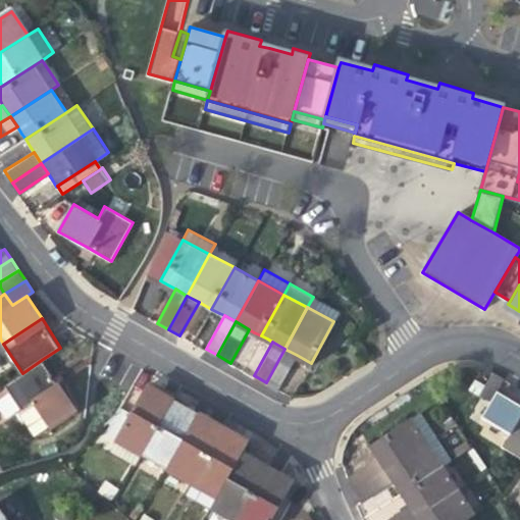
[(297,355),(284,349),(266,382),(278,388),(297,355)]
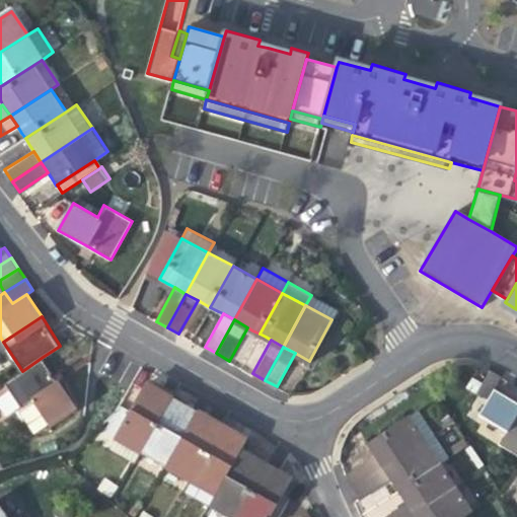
[(14,396),(53,372),(43,357),(22,371),(5,382),(14,396)]
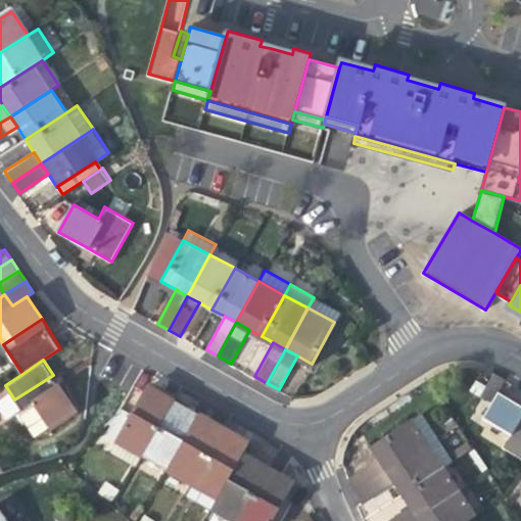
[(53,375),(14,399),(40,436),(78,412),(64,391),(53,375)]
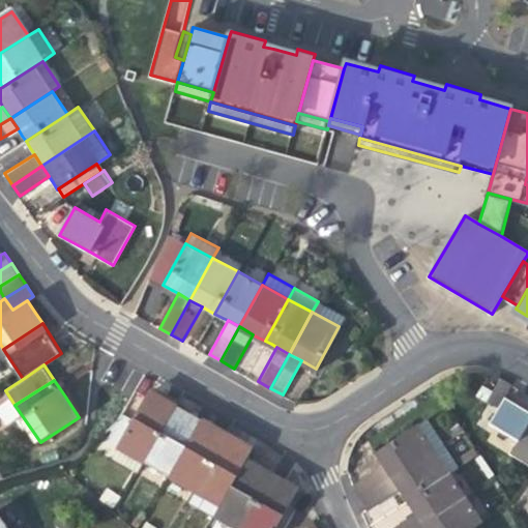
[(489,402),(502,409),(508,399),(516,388),(502,380),(489,402)]
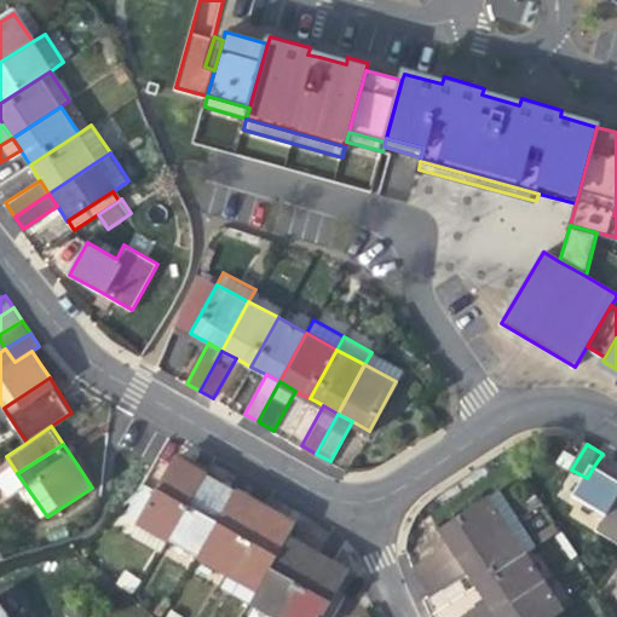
[(126,513),(171,538),(206,474),(191,466),(177,459),(159,491),(143,483),(134,497),(126,513)]
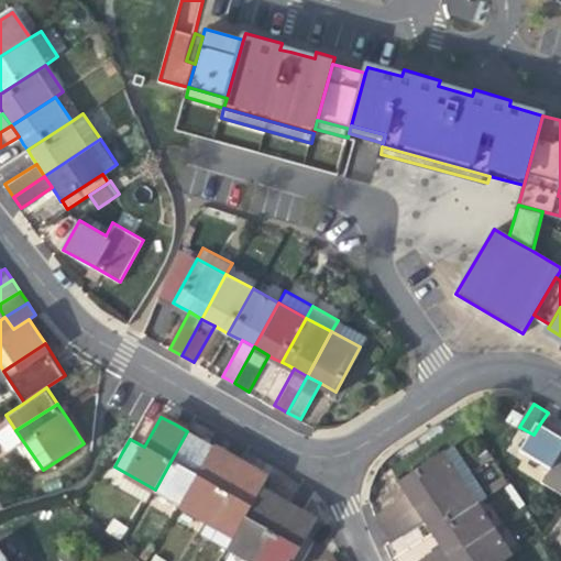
[(551,470),(560,453),(560,436),(540,424),(534,435),(524,452),(551,470)]
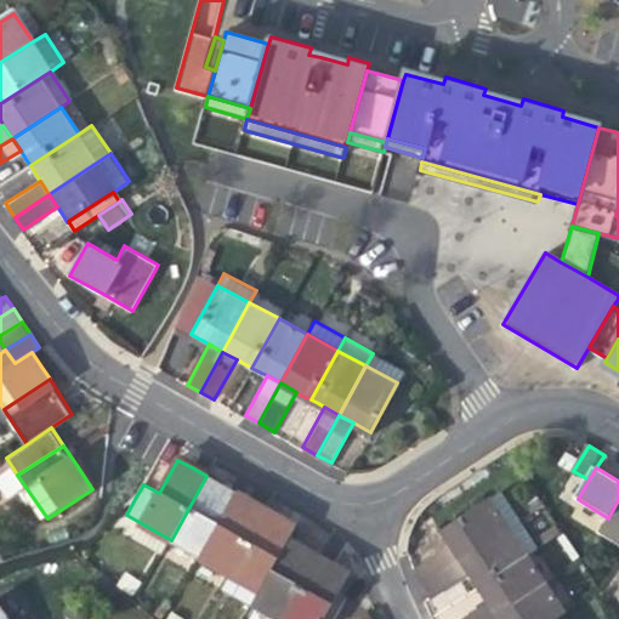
[(171,540),(200,556),(236,492),(223,484),(206,476),(171,540)]
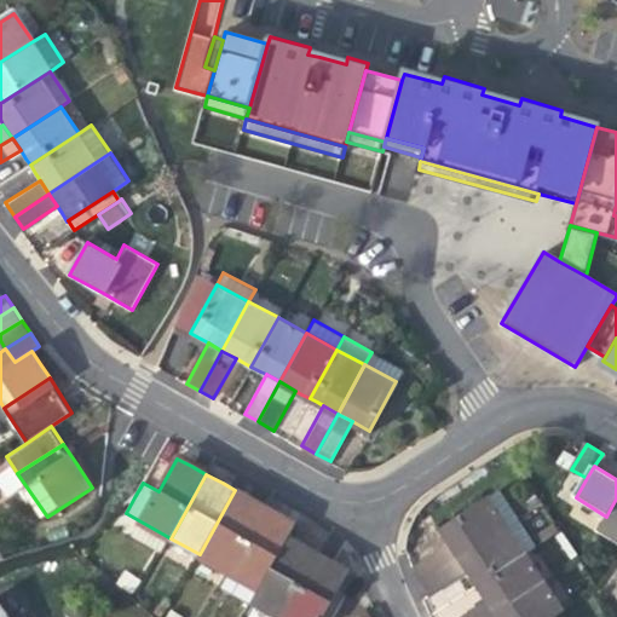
[(200,554),(230,570),(265,506),(252,499),(235,490),(200,554)]
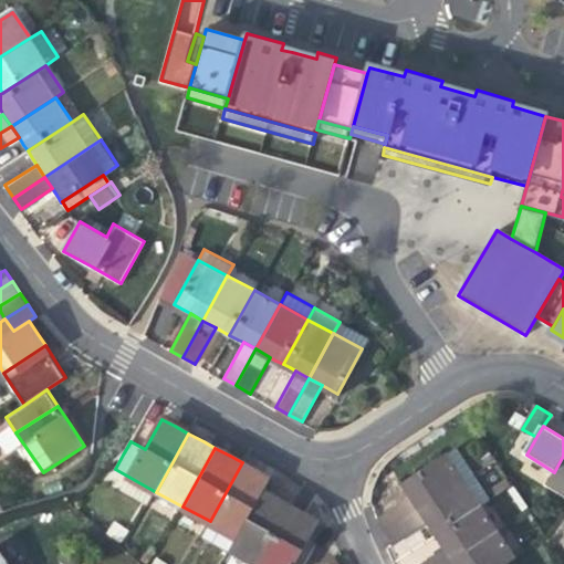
[(415,497),(421,508),(467,478),(450,455),(406,484),(411,492),(415,497)]
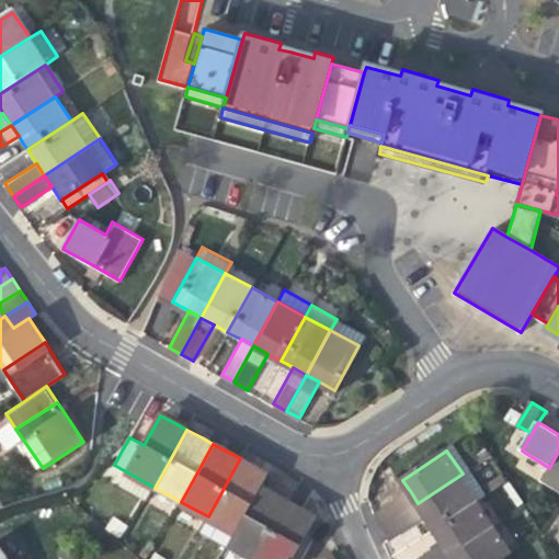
[(558,452),(549,468),(542,480),(558,490),(558,452)]
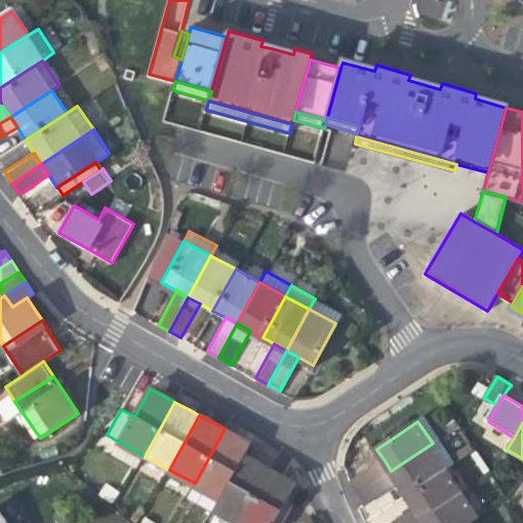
[(195,483),(220,497),(245,452),(250,442),(238,436),(225,429),(195,483)]
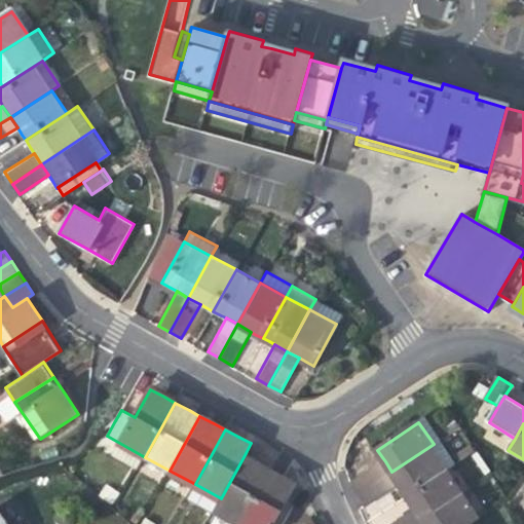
[(434,444),(391,472),(400,483),(403,488),(407,495),(449,468),(434,444)]
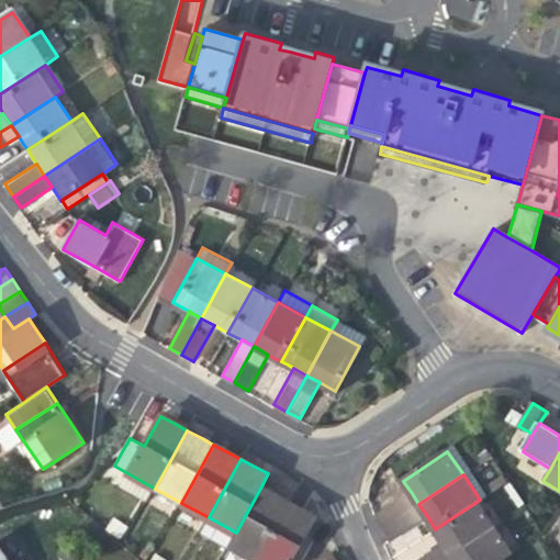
[(262,484),(236,533),(264,547),(289,499),(278,492),(262,484)]
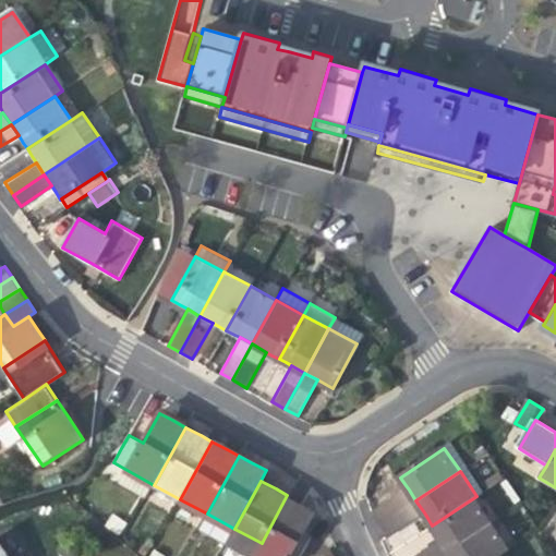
[(384,521),(415,500),(409,490),(376,511),(384,521)]
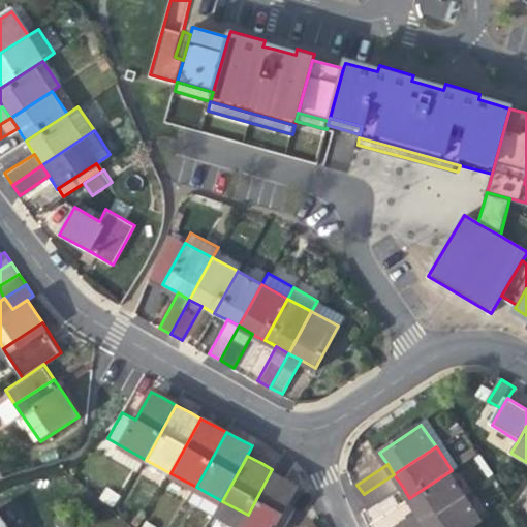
[(272,469),(248,515),(270,526),(275,526),(299,484),(286,476),(272,469)]
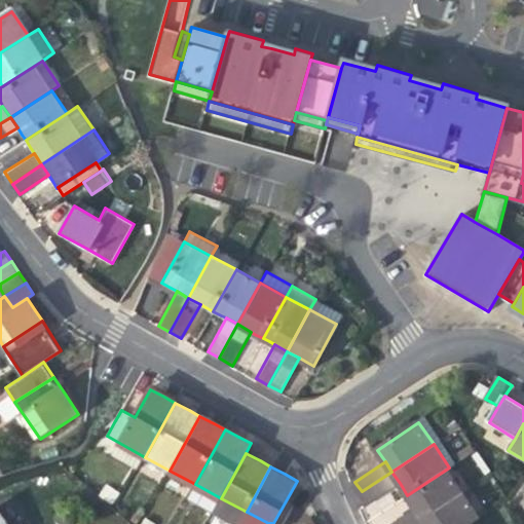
[(415,508),(422,519),(464,491),(449,468),(407,495),(411,501),(415,508)]
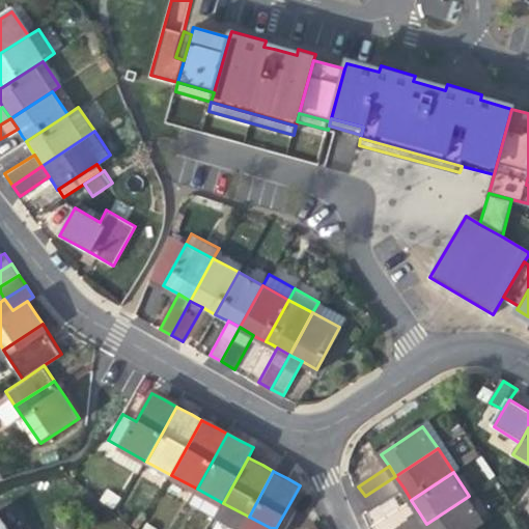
[(404,488),(395,476),(365,496),(372,508),(404,488)]
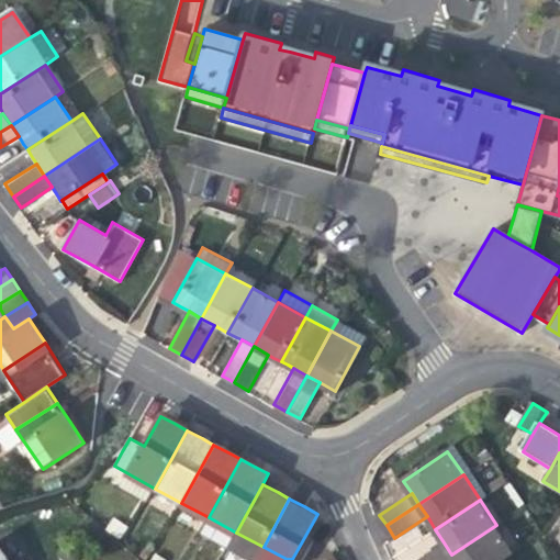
[(109,532),(125,542),(134,527),(118,516),(109,532)]
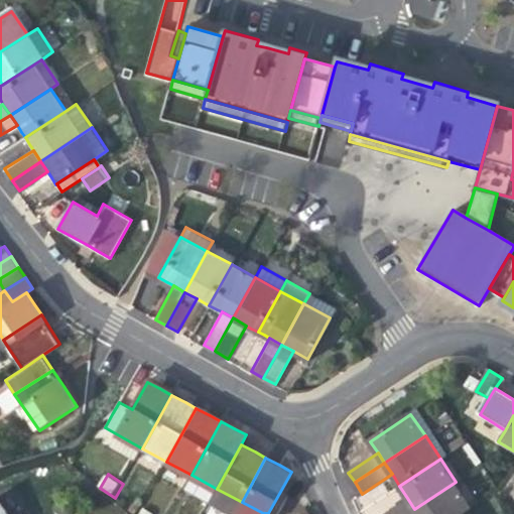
[(209,503),(217,489),(191,475),(183,490),(209,503)]
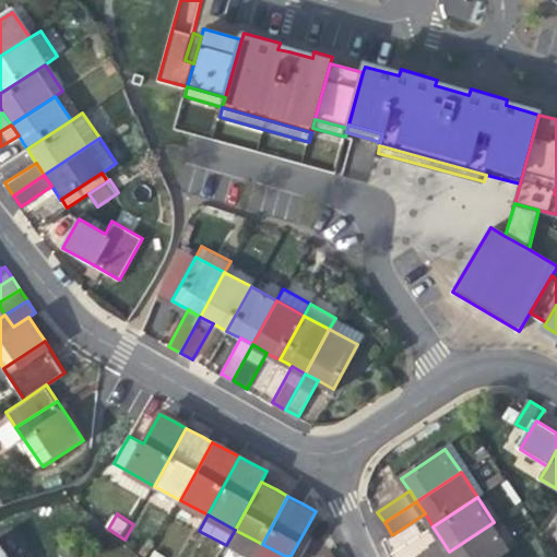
[(494,522),(449,552),(453,556),(500,556),(502,556),(512,549),(494,522)]
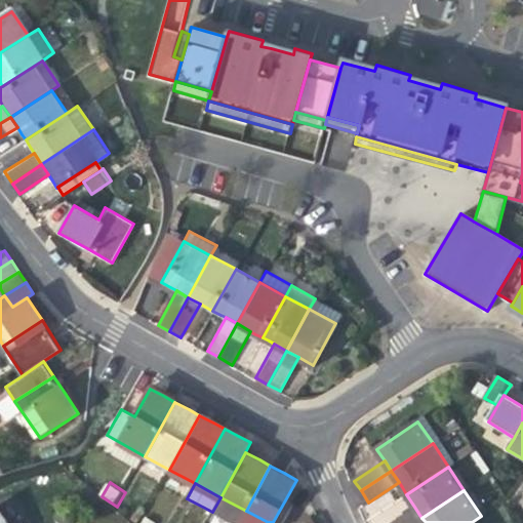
[(239,522),(246,511),(220,497),(212,512),(233,522),(239,522)]
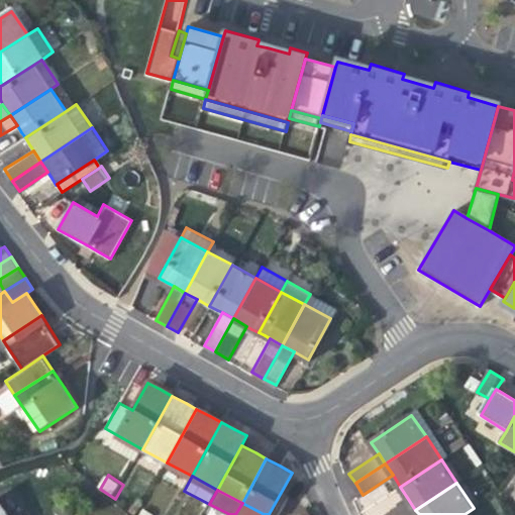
[(407,514),(415,510),(408,499),(383,514),(407,514)]
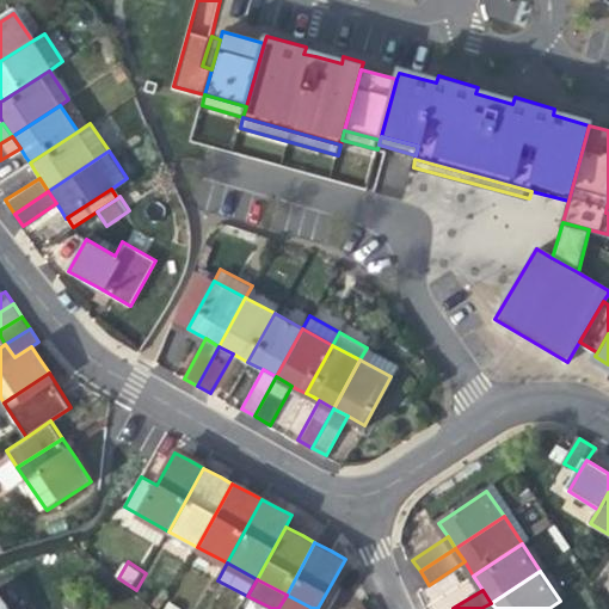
[(0,608),(11,608),(0,591),(0,608)]
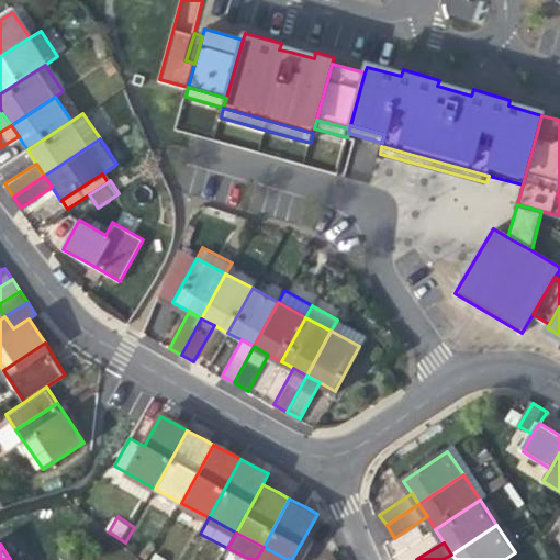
[(287,559),(264,547),(256,559),(287,559)]
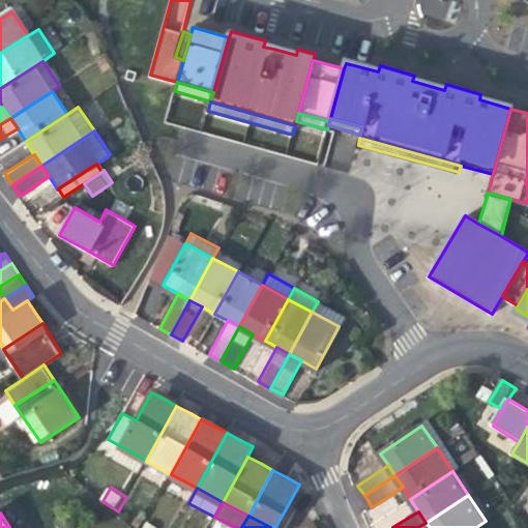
All buildings are outlined.
